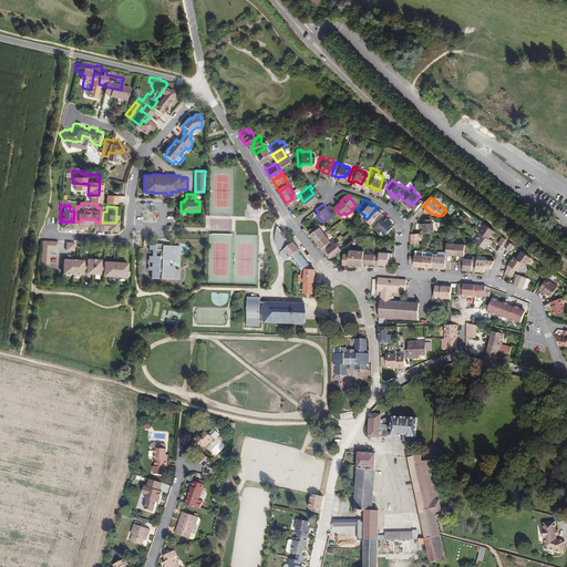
[(382,230),(388,224),(390,220),(387,218),(384,216),(387,215),(381,210),(370,223),(374,226),(375,225),(382,230)]
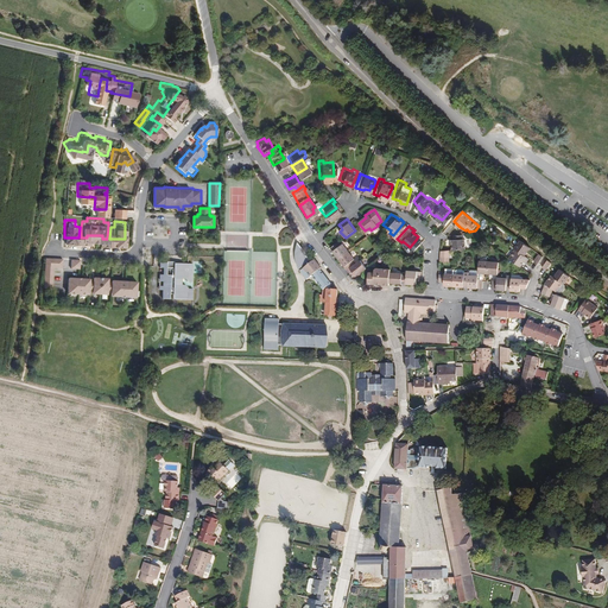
[(450,239),(450,249),(466,249),(467,249),(467,240),(463,240),(463,235),(455,235),(454,239),(450,239)]
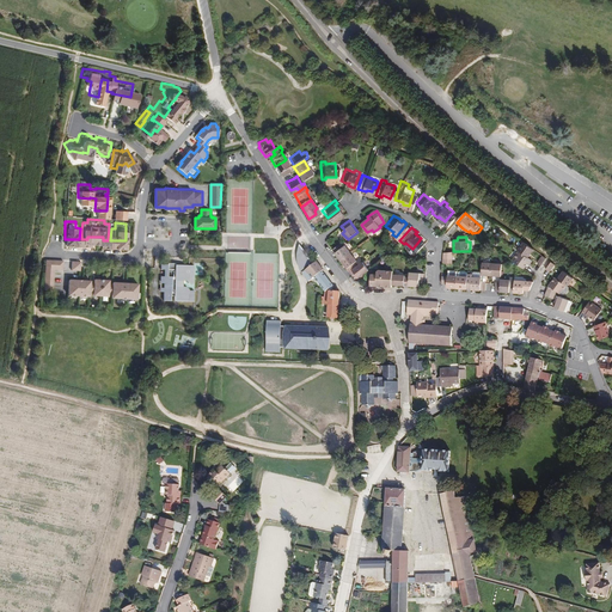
[(326,244),(347,270),(349,268),(353,273),(361,267),(363,264),(357,256),(356,258),(352,261),(350,259),(349,257),(352,256),(340,239),(336,242),(335,239),(334,238),(326,244)]
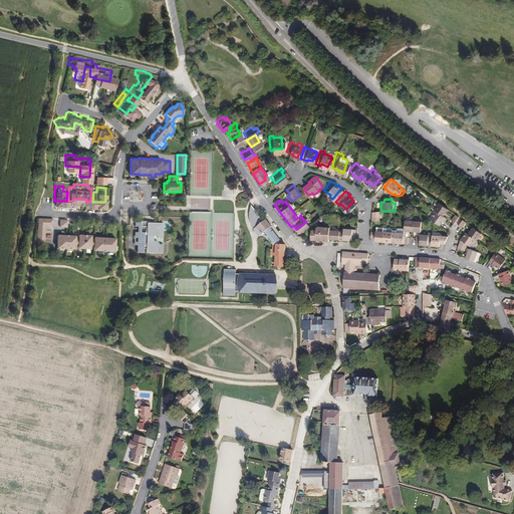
[(429,215),(439,222),(442,218),(444,219),(446,215),(443,213),(448,206),(439,200),(434,206),(435,207),(429,215)]
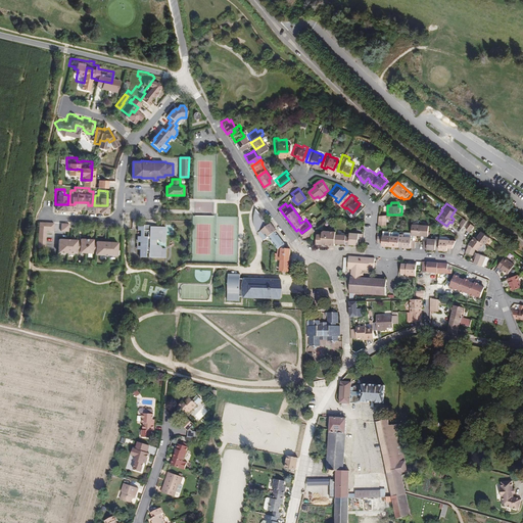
[(256,217),(256,220),(256,222),(256,223),(256,226),(257,229),(258,232),(264,241),(269,238),(277,250),(276,251),(276,262),(280,262),(288,270),(289,251),(276,233),(277,232),(276,231),(275,229),(273,224),(270,226),(260,207),(259,207),(263,212),(257,215),(256,217)]
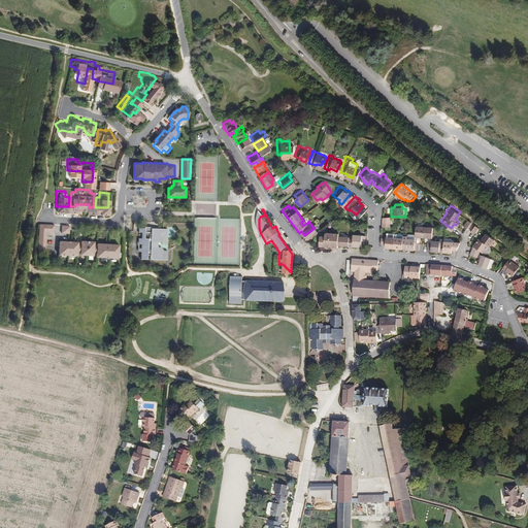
[(390,220),(391,218),(383,218),(382,223),(382,227),(390,227),(390,223),(390,220)]
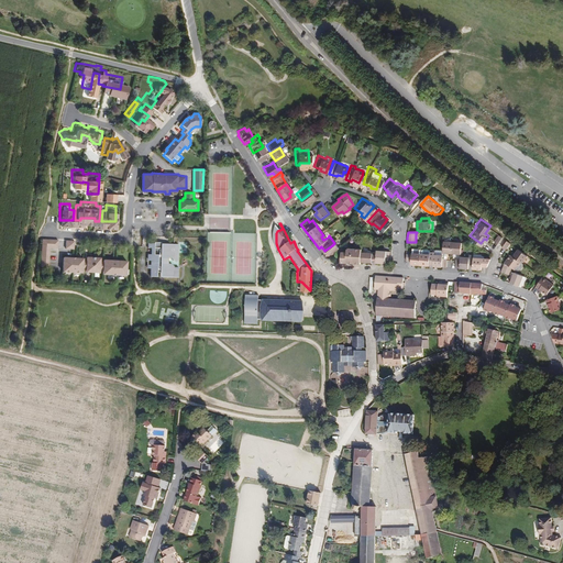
[(419,244),(409,244),(409,249),(409,261),(427,262),(428,256),(431,257),(431,262),(440,263),(444,263),(444,256),(444,249),(459,250),(460,239),(451,238),(442,238),(441,252),(432,251),(432,247),(429,247),(428,247),(428,251),(419,250),(419,246),(419,244)]
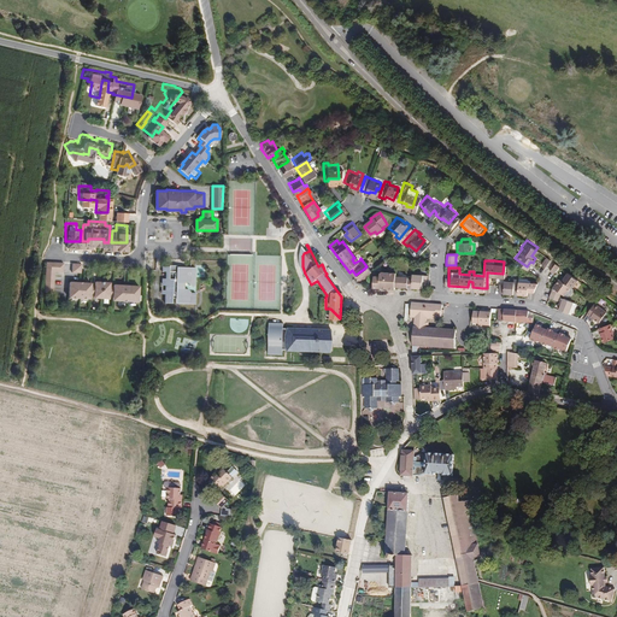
[(63,271),(64,262),(46,262),(45,292),(54,293),(54,271),(63,271)]
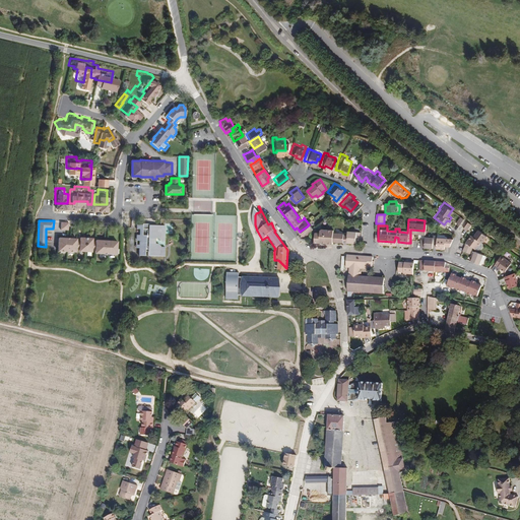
[(165,225),(148,225),(148,229),(142,229),(142,225),(139,225),(139,236),(136,235),(136,238),(139,238),(139,256),(145,256),(145,251),(148,252),(148,256),(166,256),(166,247),(160,247),(160,246),(159,245),(158,244),(157,244),(155,244),(155,239),(156,238),(157,238),(158,238),(159,238),(159,239),(160,240),(160,241),(161,241),(163,242),(164,241),(165,225)]
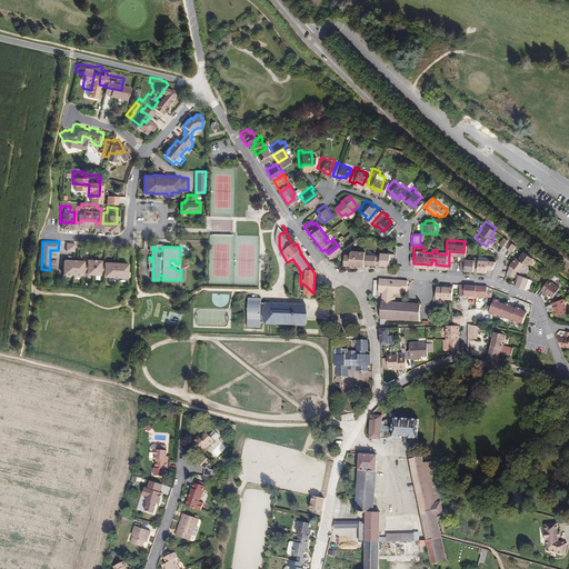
[(361,262),(361,260),(376,261),(387,261),(387,257),(390,258),(391,249),(377,248),(377,252),(373,252),(372,251),(361,251),(361,247),(358,247),(348,247),(346,248),(346,250),(341,250),(341,261),(361,262)]
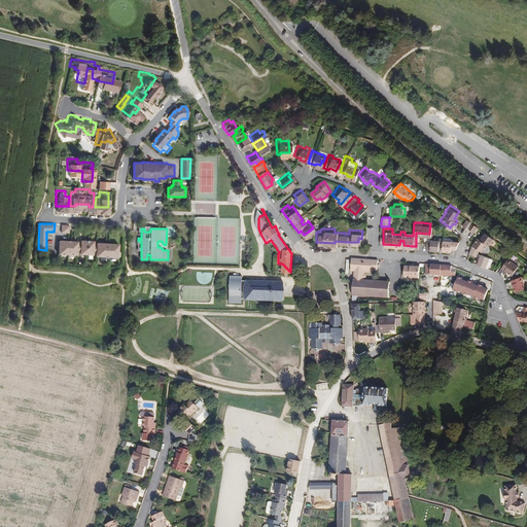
[(469,251),(477,254),(478,251),(480,248),(486,252),(490,251),(491,249),(491,245),(488,243),(493,236),(485,230),(480,237),(478,236),(472,243),(470,248),(469,251)]
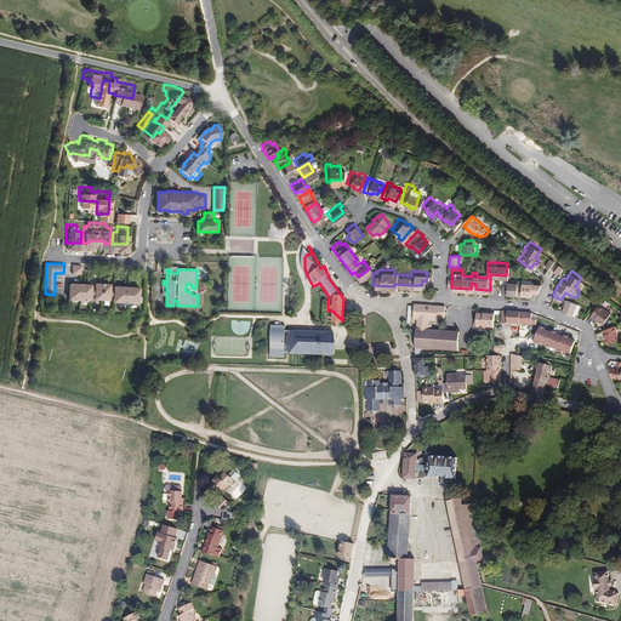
[(93,289),(93,291),(109,291),(109,290),(109,279),(109,275),(95,274),(93,279),(93,289)]
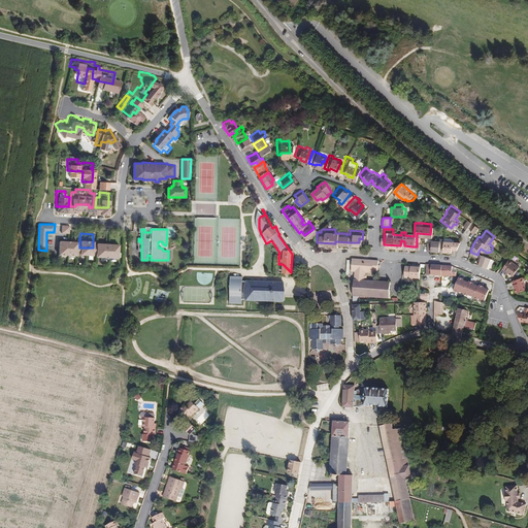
[(59,234),(58,248),(76,249),(76,245),(76,236),(76,235),(59,234)]
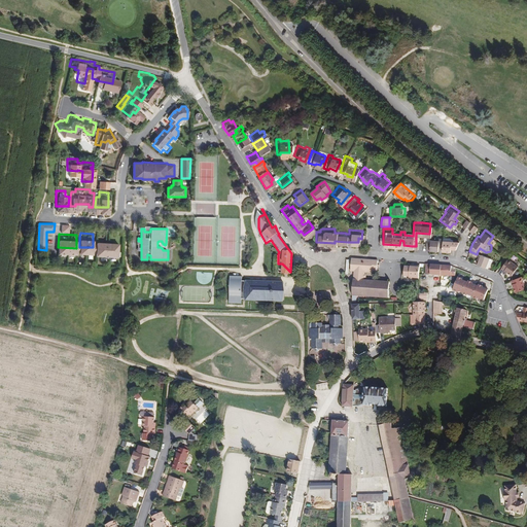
[(436,243),(441,243),(441,249),(449,249),(450,246),(454,246),(457,239),(455,239),(454,239),(451,239),(451,236),(449,235),(442,234),(442,235),(437,235),(437,237),(429,237),(429,239),(425,239),(425,241),(424,247),(436,248),(436,243)]
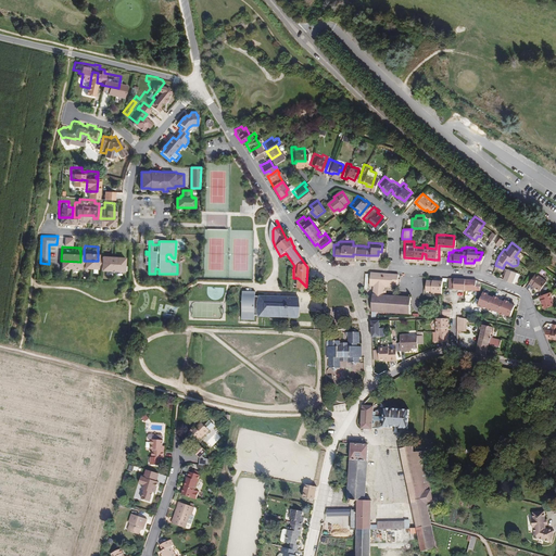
[(124,249),(101,248),(101,250),(101,260),(101,262),(124,263),(124,249)]
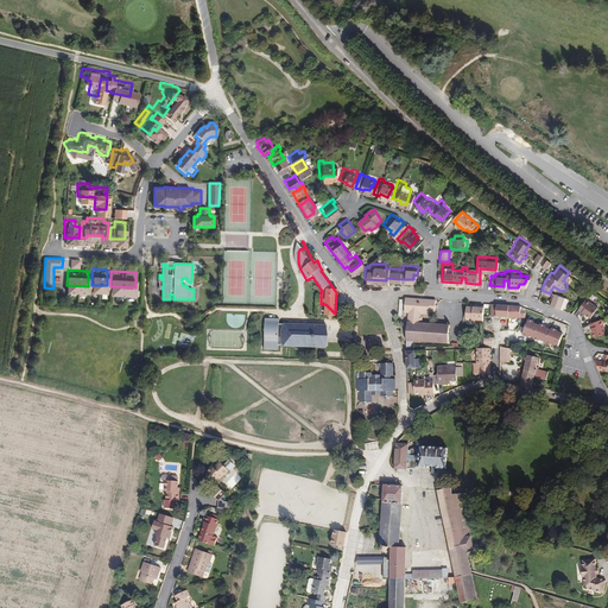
[(556,291),(551,302),(563,306),(563,305),(565,304),(569,298),(568,297),(568,296),(556,291)]
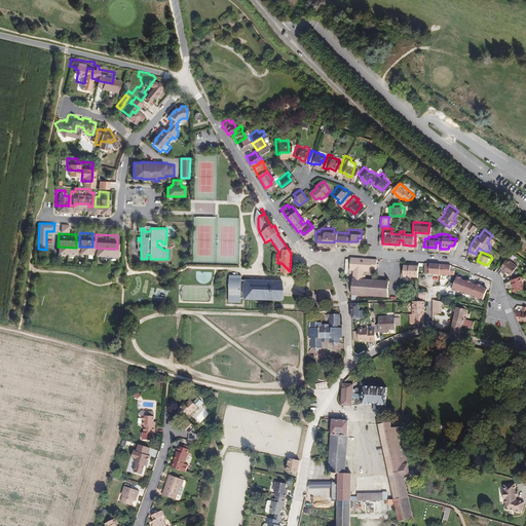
[(349,292),(349,298),(354,298),(354,292),(385,294),(387,277),(362,275),(362,273),(364,273),(365,271),(363,271),(363,268),(370,268),(370,267),(375,267),(375,264),(378,264),(378,262),(375,261),(376,257),(349,255),(348,267),(352,267),(352,275),(350,275),(349,292)]
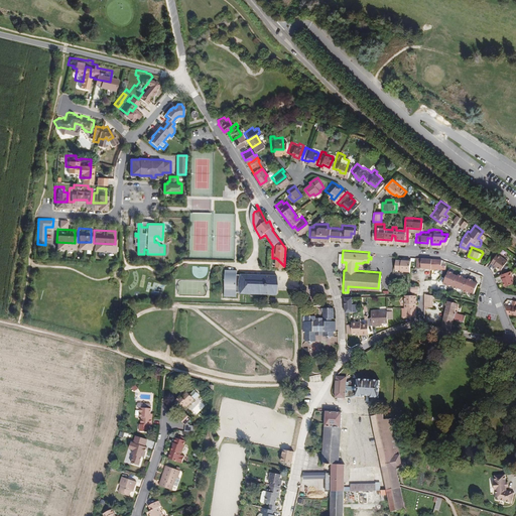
[(497,251),(491,261),(501,267),(507,258),(497,251)]
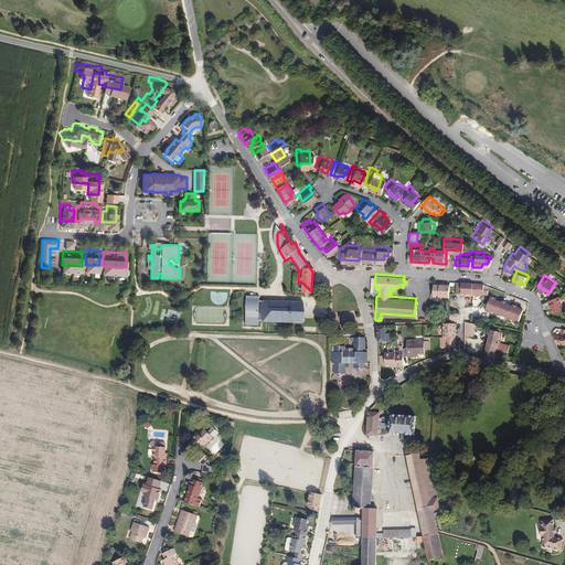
[(438,295),(448,295),(449,281),(439,280),(439,281),(433,281),(432,292),(438,292),(438,295)]
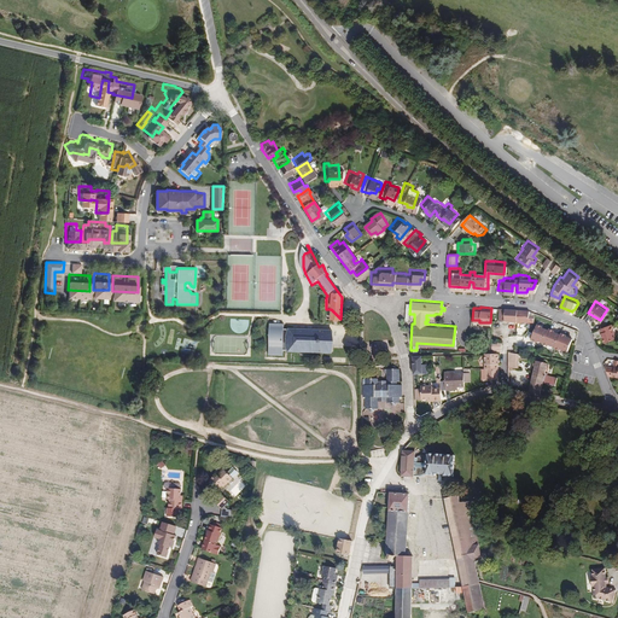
[(537,321),(537,314),(529,313),(529,309),(517,308),(499,307),(497,318),(503,319),(513,319),(516,319),(520,319),(524,319),(528,320),(537,321)]
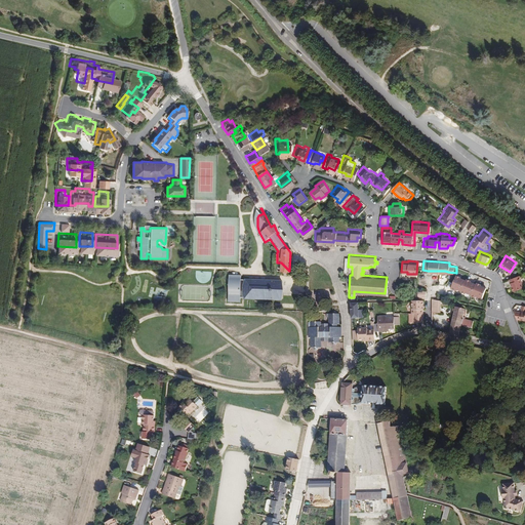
[(482,299),(486,287),(460,278),(461,276),(455,274),(450,289),(482,299)]
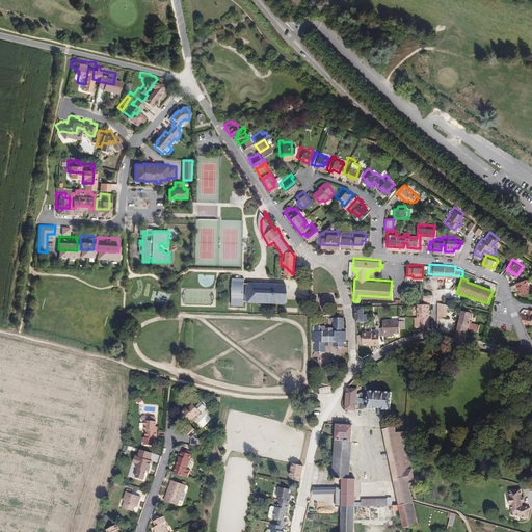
[(245,280),(233,278),(232,307),(244,307),(244,302),(247,302),(248,304),(287,306),(289,293),(288,285),(245,284),(245,280)]
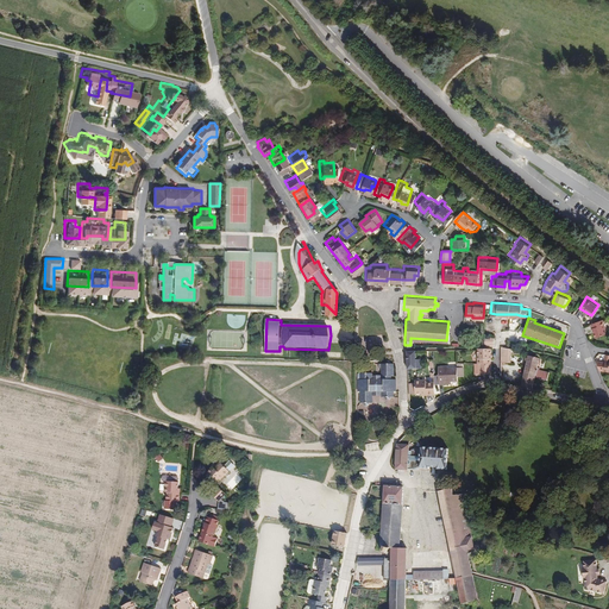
[(602,320),(590,325),(591,328),(595,338),(607,334),(602,320)]
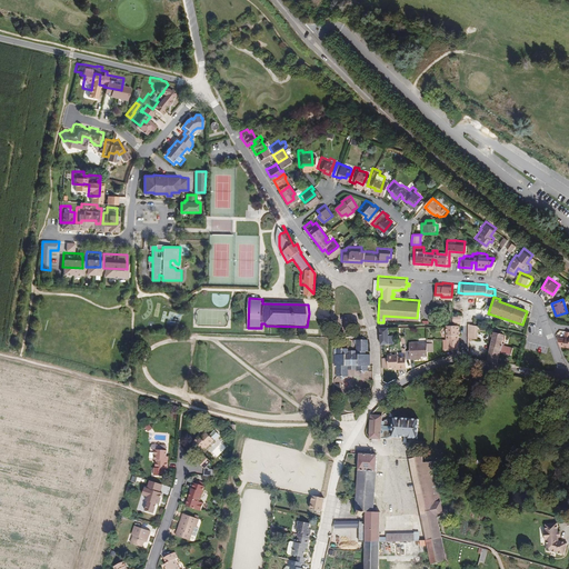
[(467,322),(467,341),(476,342),(477,328),(485,329),(485,326),(467,322)]
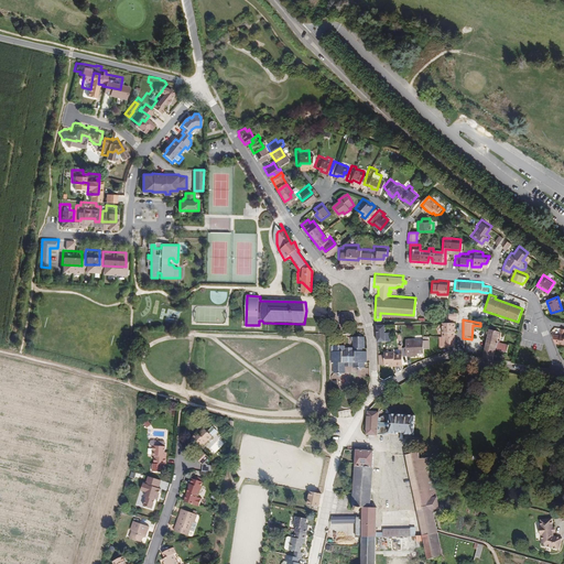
[(438,334),(438,344),(444,344),(454,344),(454,331),(455,331),(455,321),(442,321),(442,334),(438,334)]
